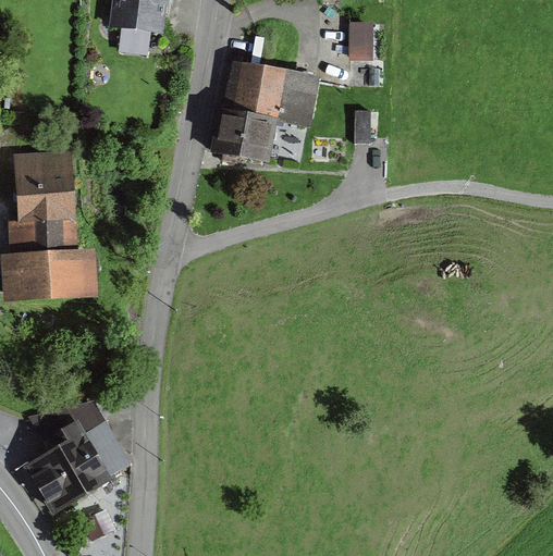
[(108,0),(106,24),(161,32),(166,0),(108,0)]
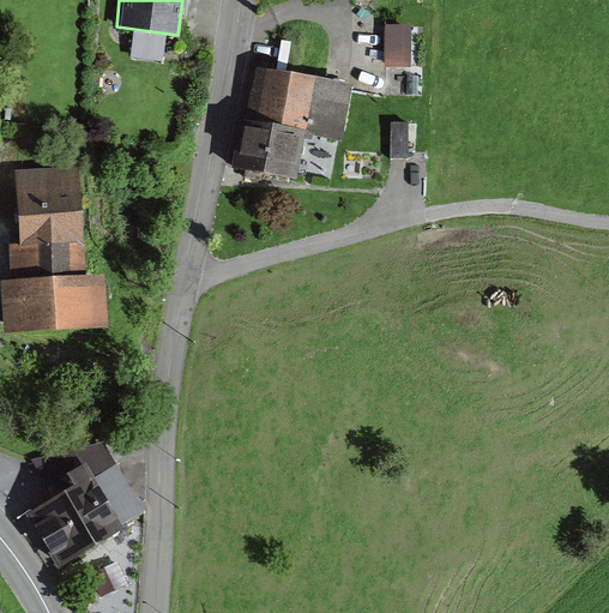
[(411,25),(384,24),(383,64),(410,65),(411,25)]
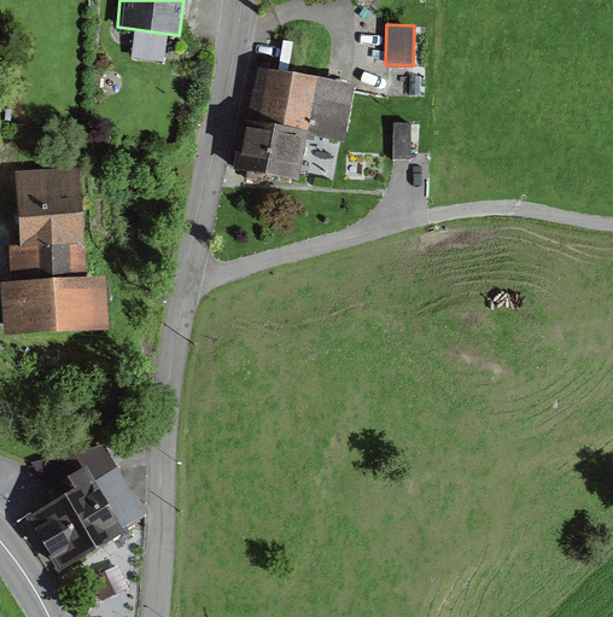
[(352,89),(258,70),(238,170),(297,182),(305,139),(340,146),(352,89)]
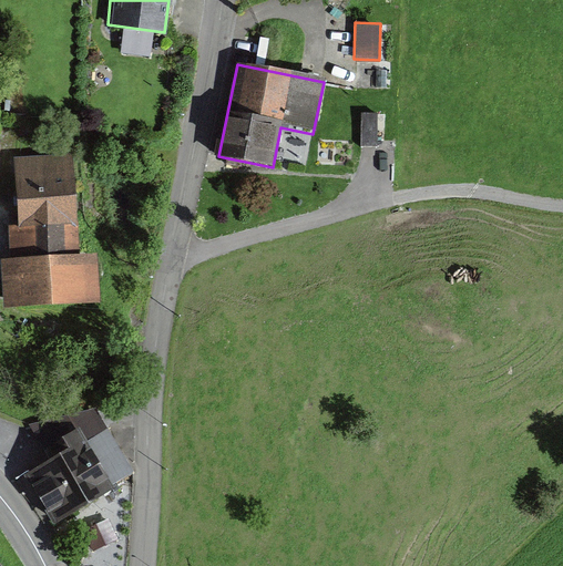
[(360,110),(360,135),(377,135),(377,110),(360,110)]
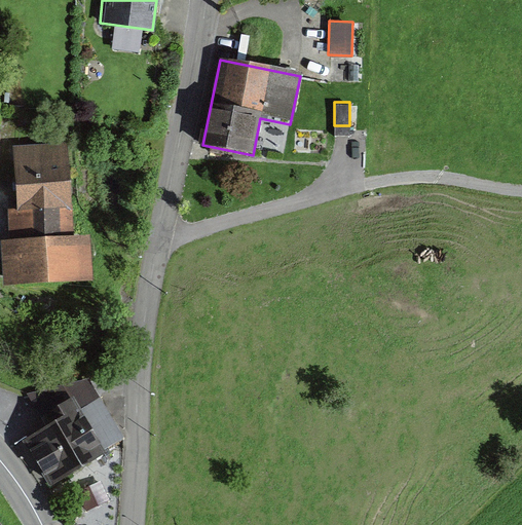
[(68,143),(16,146),(20,207),(7,208),(9,237),(0,237),(2,285),(96,280),(94,233),(73,234),(68,143)]
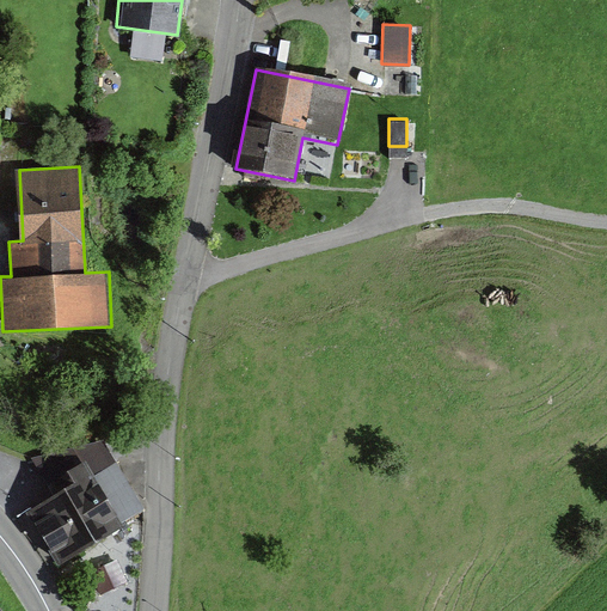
[(59,500),(35,513),(68,574),(132,541),(124,529),(151,514),(123,464),(97,478),(91,468),(53,489),(59,500)]
